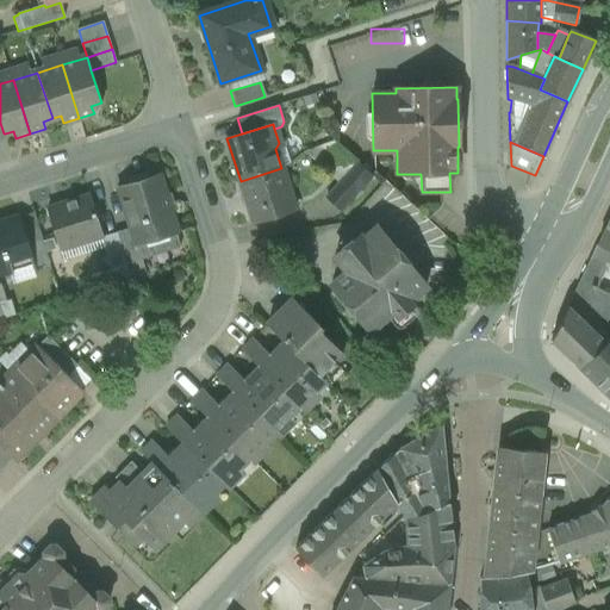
[(334,143),(305,151),(340,184),(358,163),(334,143)]
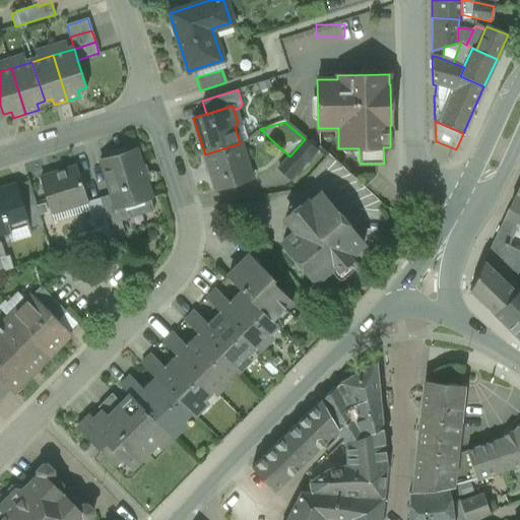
[(289,156),(278,170),(290,181),(317,150),(305,139),(289,156)]
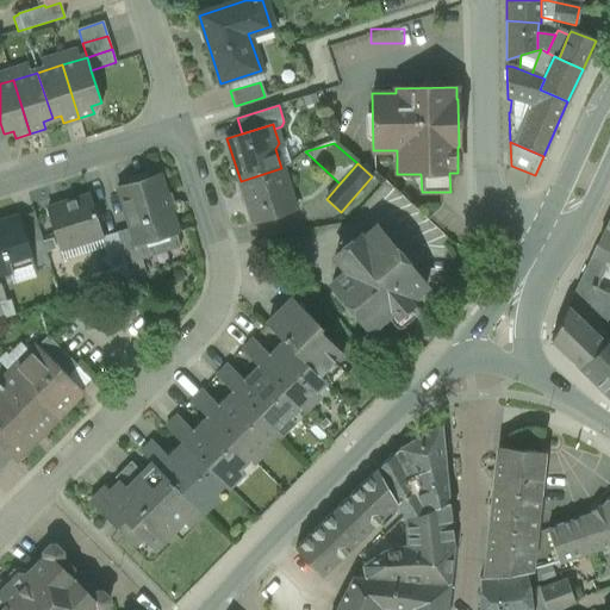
[(281,168),(241,181),(253,223),(294,210),(281,168)]
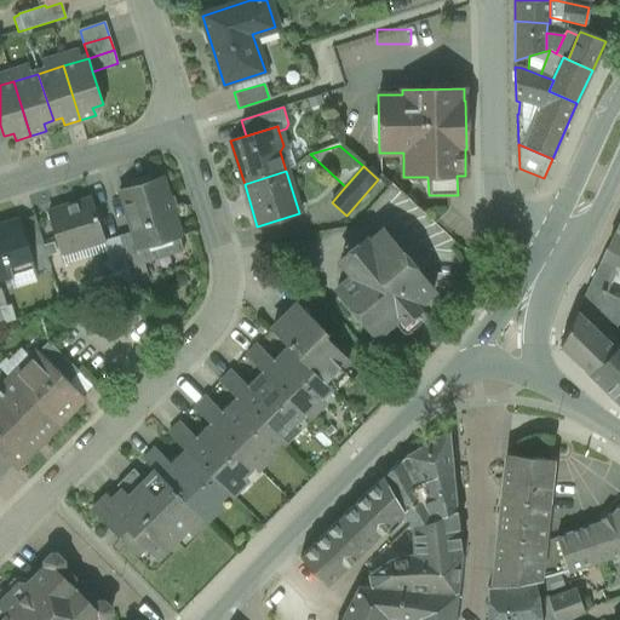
[(162,177),(119,190),(132,233),(137,250),(138,248),(154,245),(158,259),(182,252),(178,237),(181,236),(162,177)]
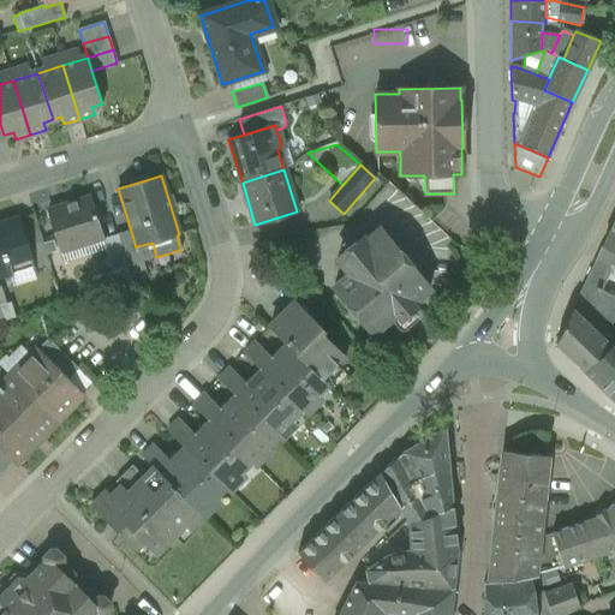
[(89,197),(48,210),(61,251),(101,239),(102,238),(89,197)]
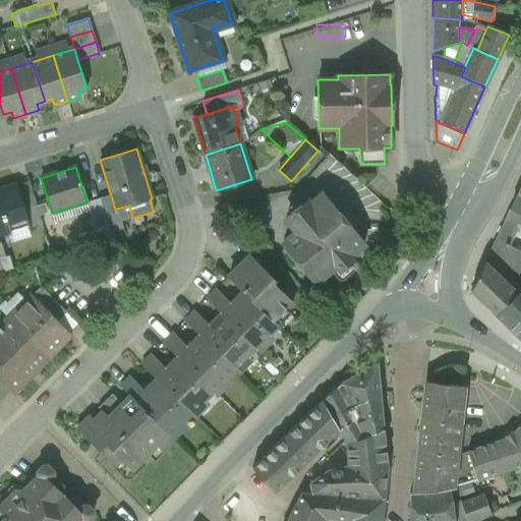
[(29,182),(17,185),(26,217),(39,213),(29,182)]
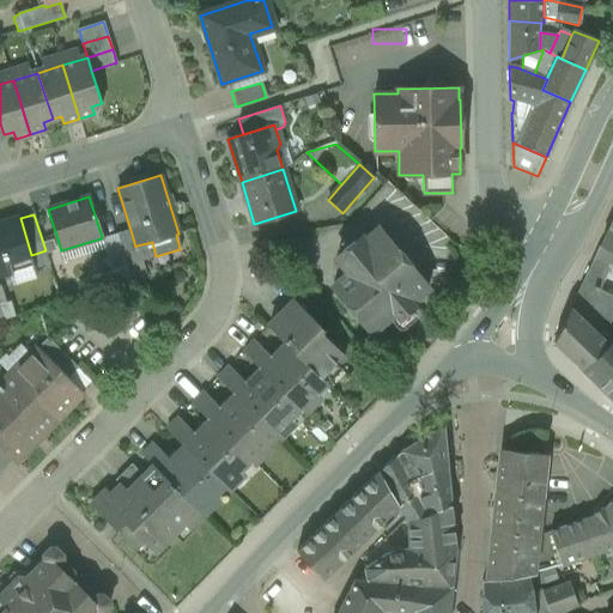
[(612,217),(600,247),(612,253),(612,217)]
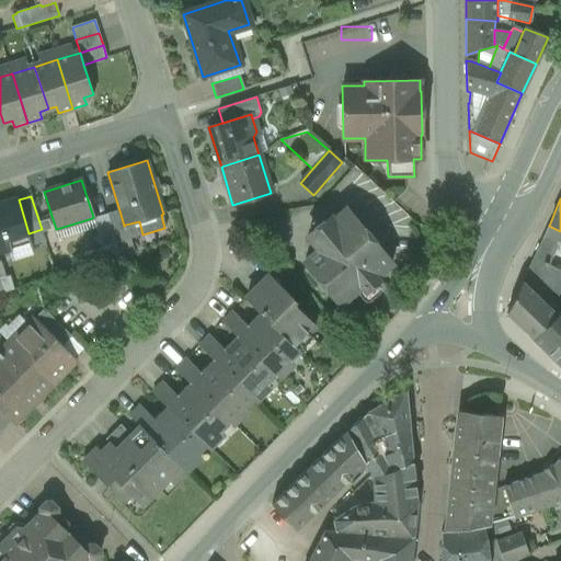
[(19,199),(0,204),(0,252),(12,249),(10,242),(30,237),(29,233),(19,199)]
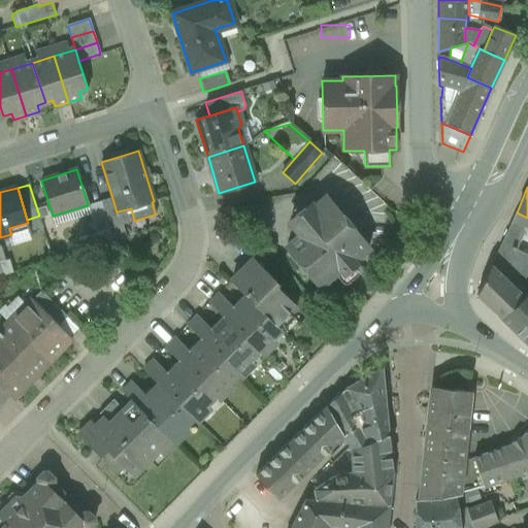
[(368,248),(325,197),(314,207),(310,203),(289,222),(299,235),(286,246),(319,286),(337,270),(343,276),(358,264),(354,259),(368,248)]
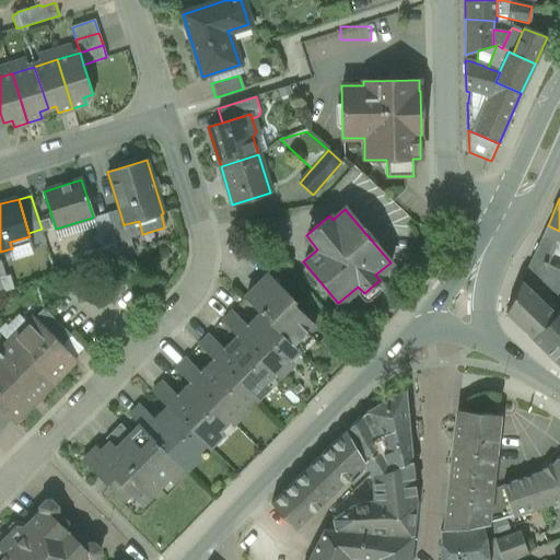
[(124,225),(119,210),(106,213),(115,243),(129,238),(125,224),(124,225)]
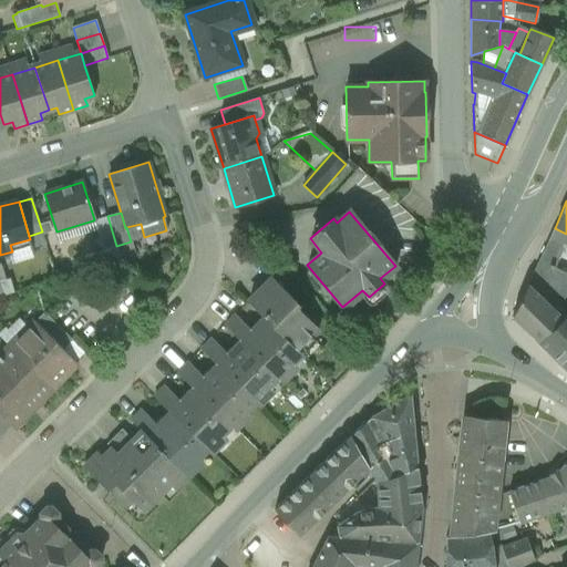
[(116,246),(107,216),(94,219),(93,220),(102,250),(116,246)]
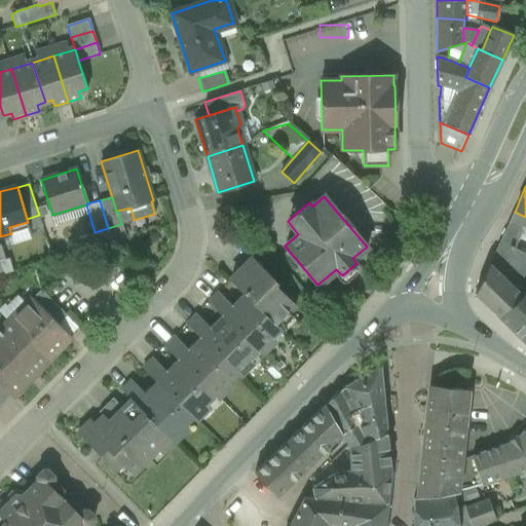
[(525,217),(515,212),(509,223),(523,230),(523,231),(525,232),(525,217)]
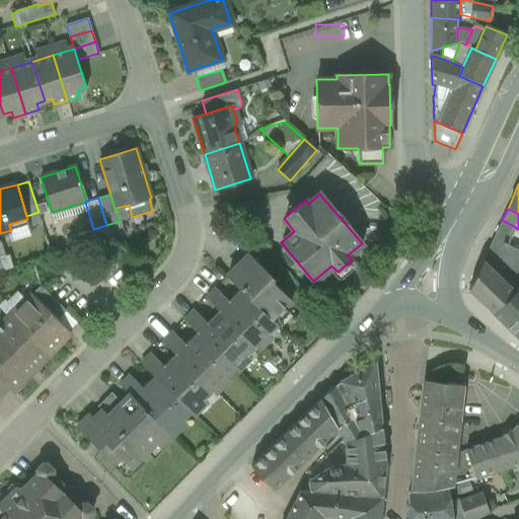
[(228,227),(221,218),(209,228),(216,236),(220,233),(228,227)]
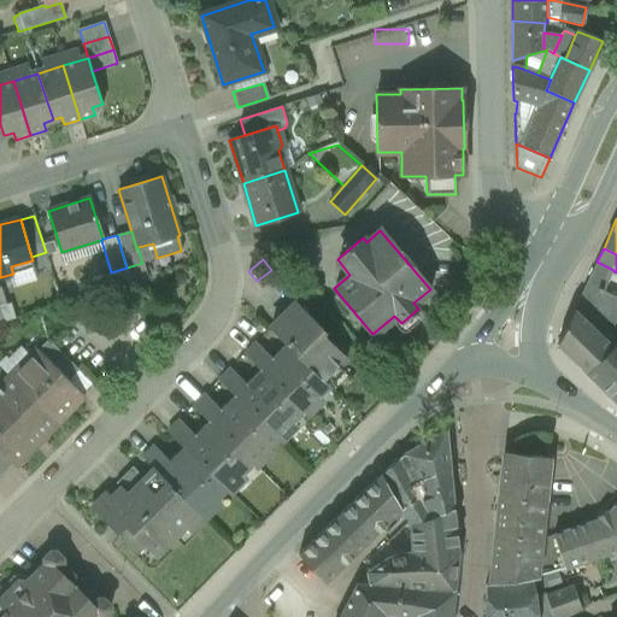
[(613,270),(597,262),(587,283),(604,291),(613,271),(613,270)]
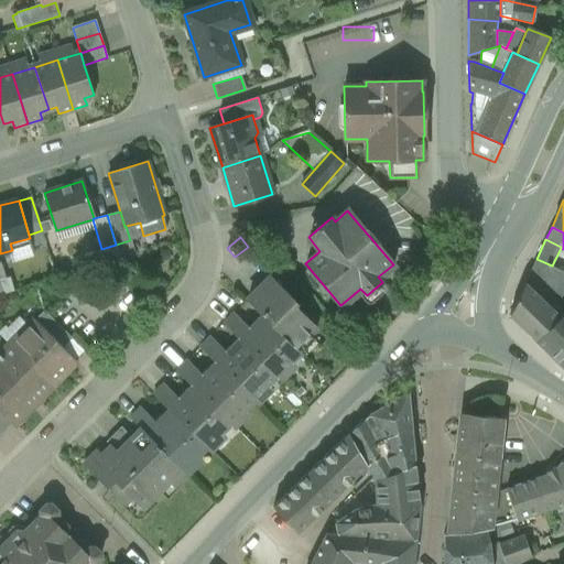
[(106,263),(121,259),(116,245),(101,249),(106,263)]
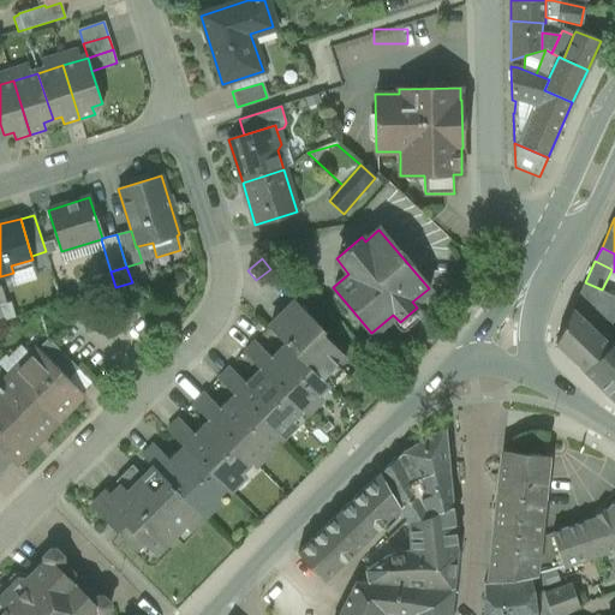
[(115,287),(111,272),(97,275),(102,292),(115,287)]
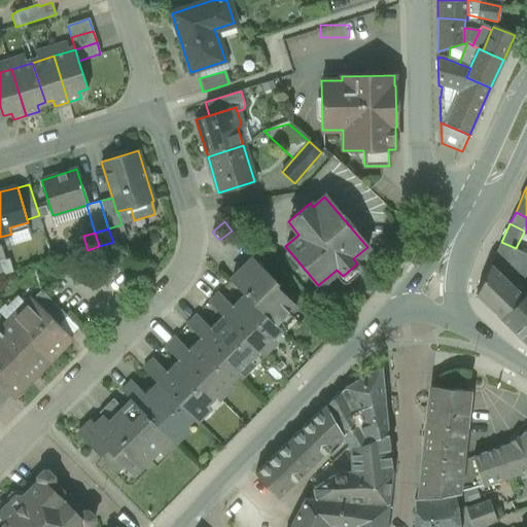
[(501,242),(477,294),(501,318),(523,295),(516,289),(523,282),(526,272),(526,253),(516,248),(501,242)]
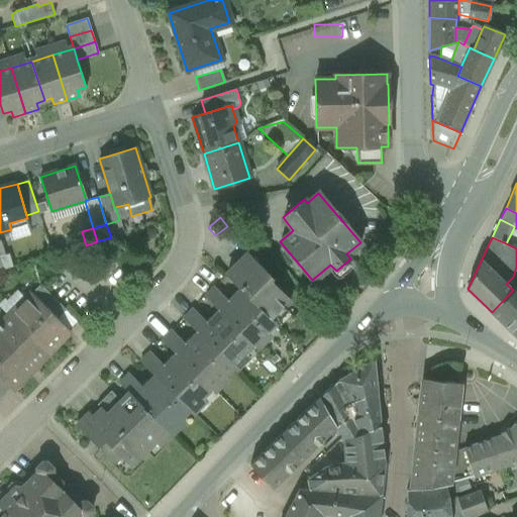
[(271,277),(247,253),(226,275),(241,289),(271,319),(290,300),(269,279),(271,277)]
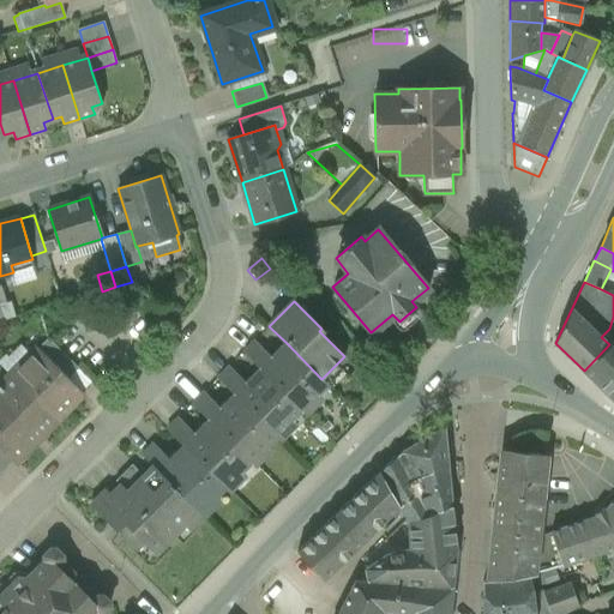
[(11,302),(2,306),(0,306),(0,321),(16,317),(11,302)]
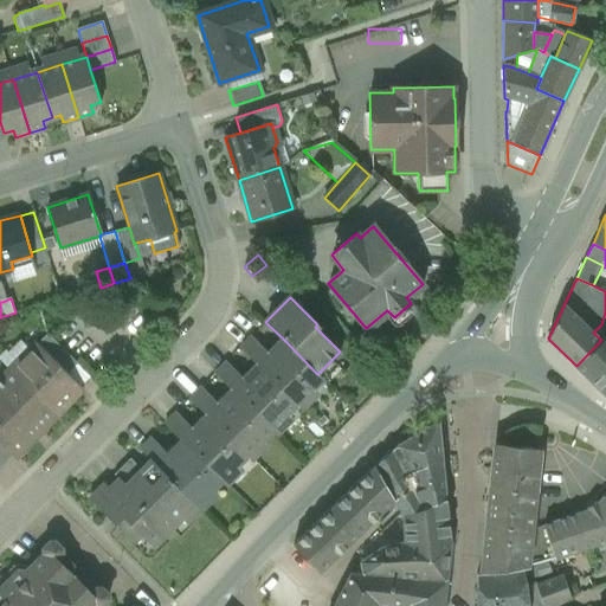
[(65,352),(47,334),(37,345),(55,362),(65,352)]
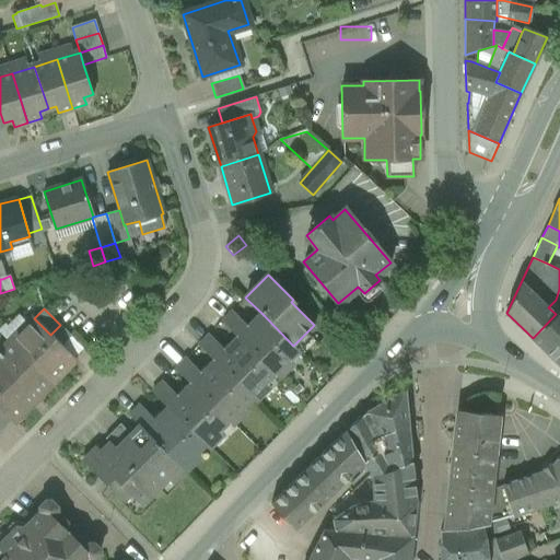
[(559,310),(556,314),(533,338),(559,365),(559,310)]
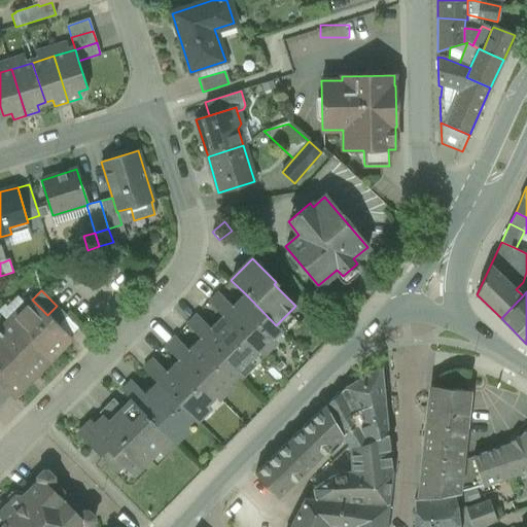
[(233,308),(219,293),(210,303),(223,317),(231,323),(240,314),(233,308)]
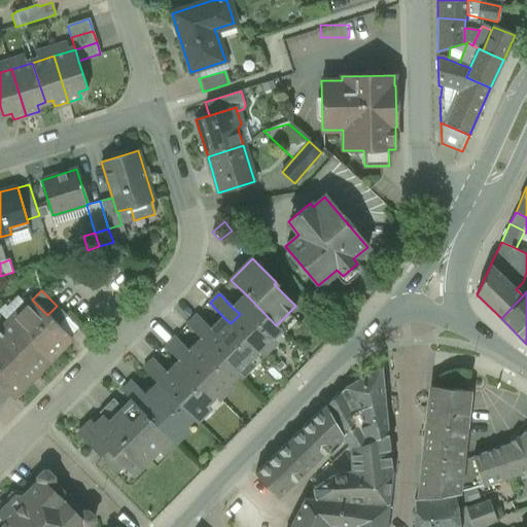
[(246,294),(233,308),(240,314),(231,323),(253,346),(265,335),(271,340),(280,329),(276,325),(246,294)]
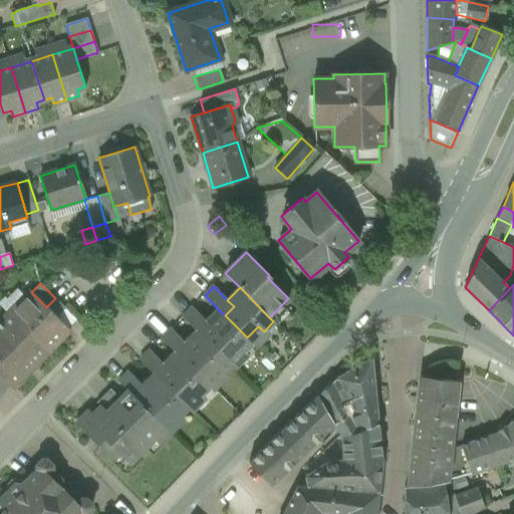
[(46,307),(31,292),(9,314),(46,351),(69,329),(54,314),(46,307)]
